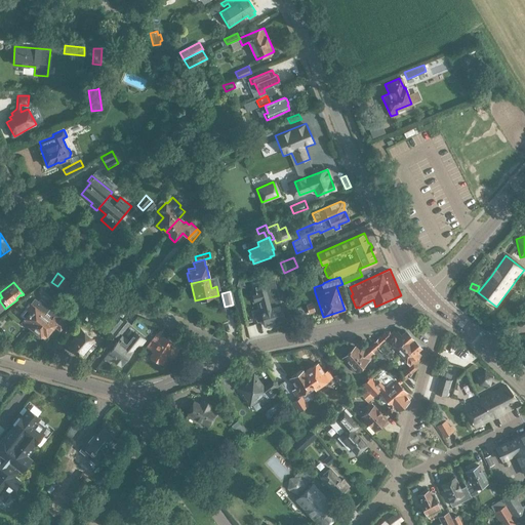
[(265,325),(274,322),(266,292),(256,295),(257,297),(252,298),(254,305),(258,304),(260,312),(255,313),(257,320),(263,319),(265,325)]
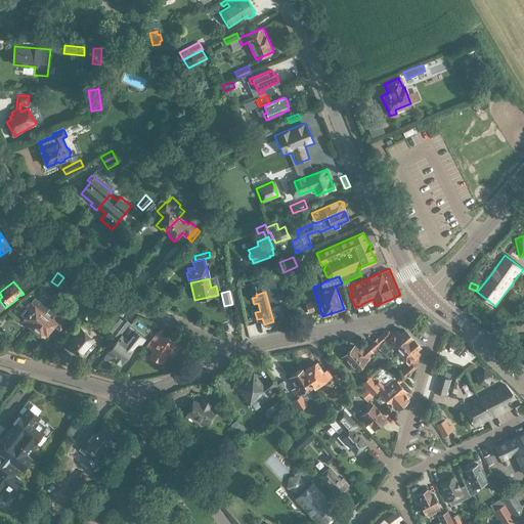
[(35,297),(31,302),(29,301),(28,303),(26,305),(24,307),(26,308),(19,314),(24,318),(20,321),(26,325),(27,325),(32,331),(33,329),(51,306),(50,306),(40,298),(38,300),(35,297)]
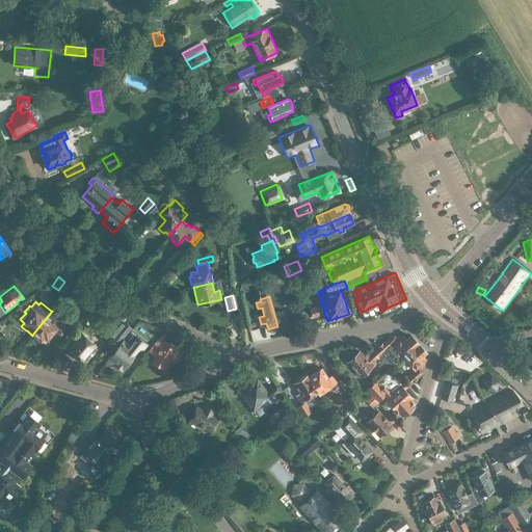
[(52,311),(33,334),(46,344),(56,331),(61,336),(68,327),(61,322),(67,317),(54,307),(51,311),(52,311)]
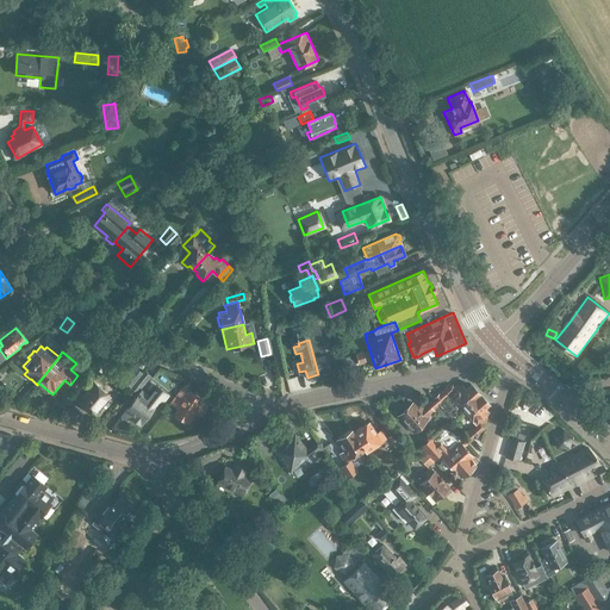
[(359,363),(366,361),(362,352),(355,354),(359,363)]
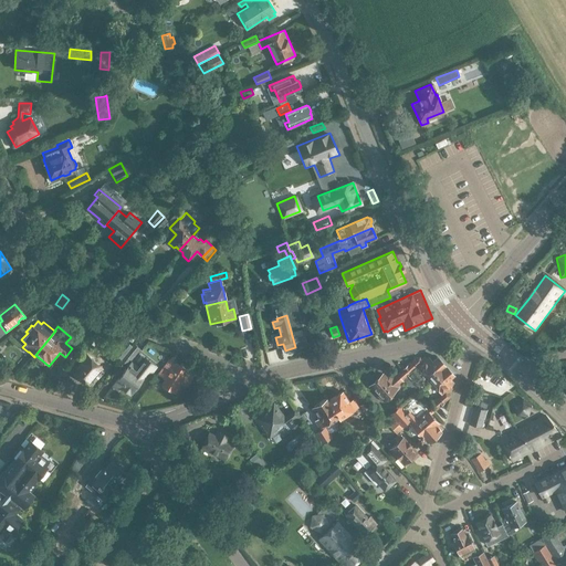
[(303,327),(291,332),(295,347),(300,347),(301,350),(307,349),(306,345),(307,345),(303,327)]
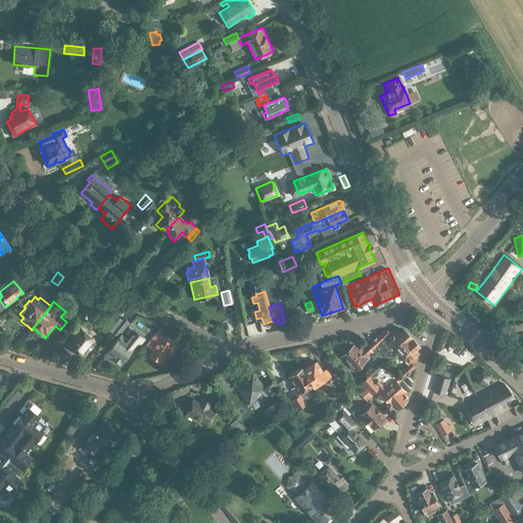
[(123,320),(116,315),(104,329),(110,334),(111,333),(123,320)]
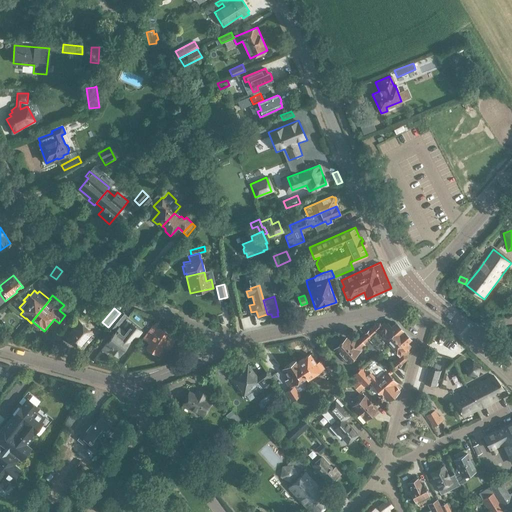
[(121,311),(120,313),(109,326),(114,331),(126,317),(126,315),(121,311)]
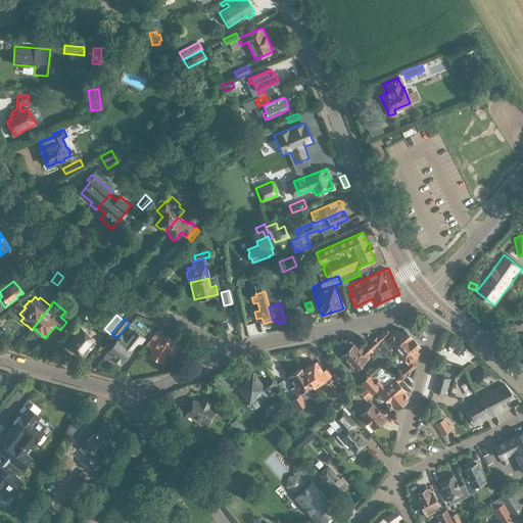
[(68,323),(61,331),(64,334),(72,325),(68,323)]
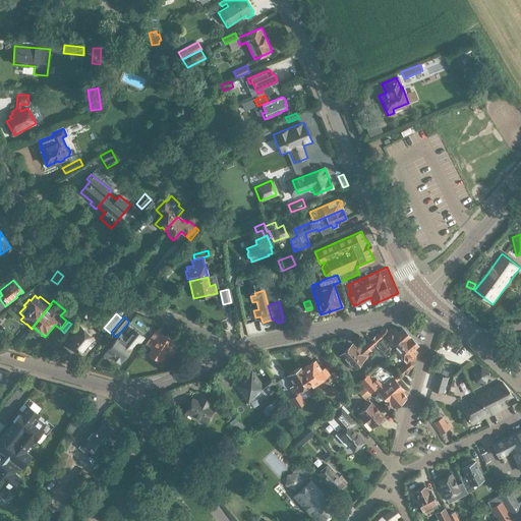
[(66,342),(80,355),(95,339),(80,326),(66,342)]
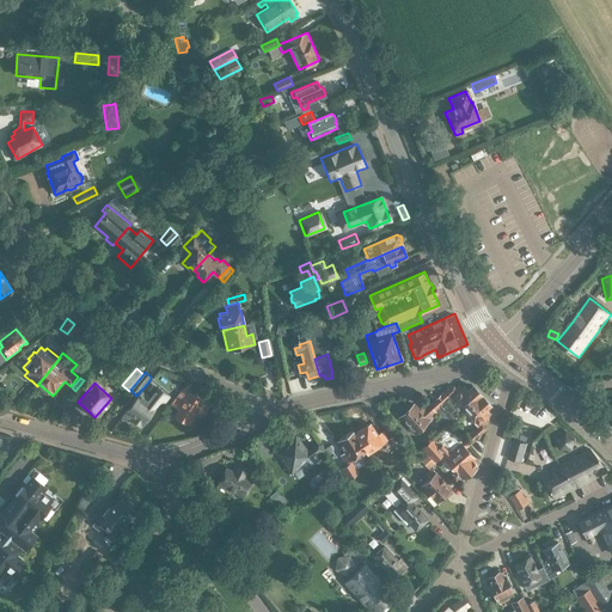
[(450,387),(435,399),(454,420),(465,410),(482,395),(473,385),(467,390),(463,386),(460,389),(458,386),(456,389),(453,386),(450,387)]
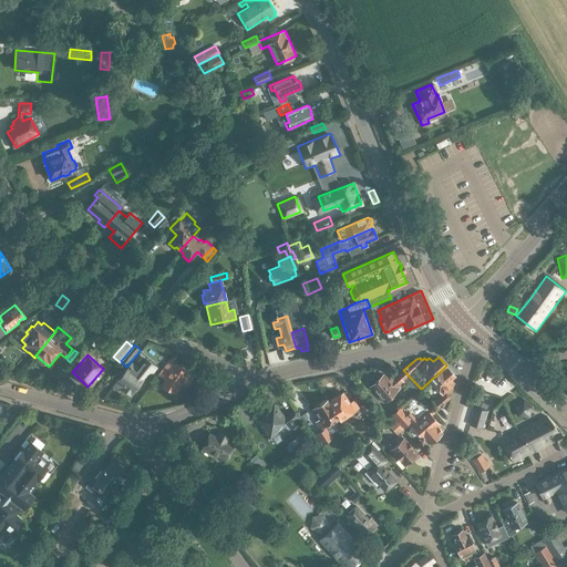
[(175,363),(173,362),(169,360),(157,374),(165,379),(162,385),(176,394),(183,385),(186,388),(194,374),(175,363)]
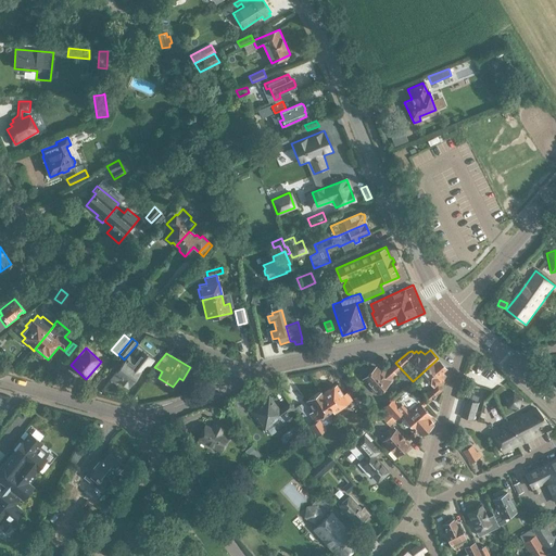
[(147,369),(153,361),(147,354),(139,364),(128,355),(111,379),(116,383),(118,381),(127,388),(141,370),(141,369),(143,367),(147,369)]
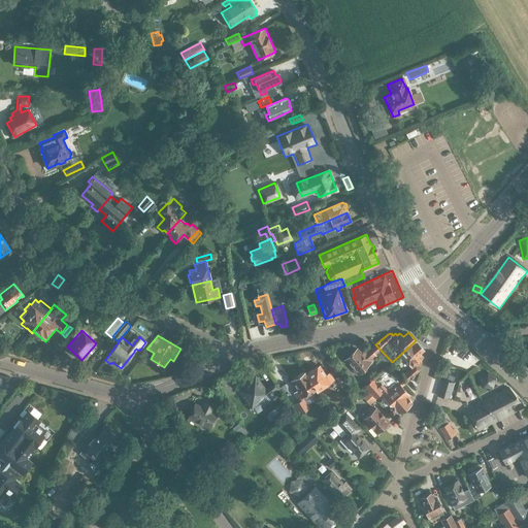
[(416,340),(401,354),(407,361),(406,361),(410,366),(403,373),(404,374),(400,377),(405,383),(419,371),(418,369),(420,368),(418,366),(422,362),(421,360),(424,357),(420,353),(424,350),(416,340)]
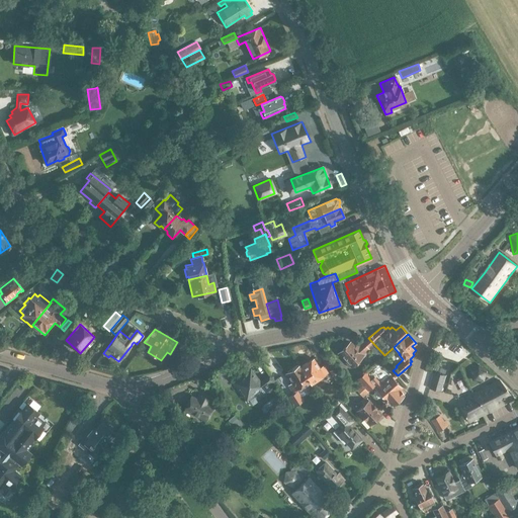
[(384,355),(368,338),(360,345),(357,342),(354,345),(350,341),(338,352),(350,365),(353,365),(362,356),(363,357),(370,350),(379,360),(384,355)]
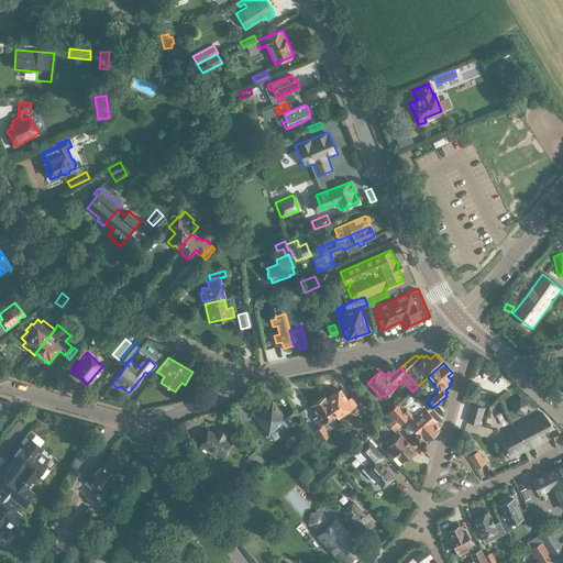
[(338,418),(351,409),(356,405),(352,397),(348,399),(341,388),(339,390),(338,389),(327,397),(337,415),(338,418)]
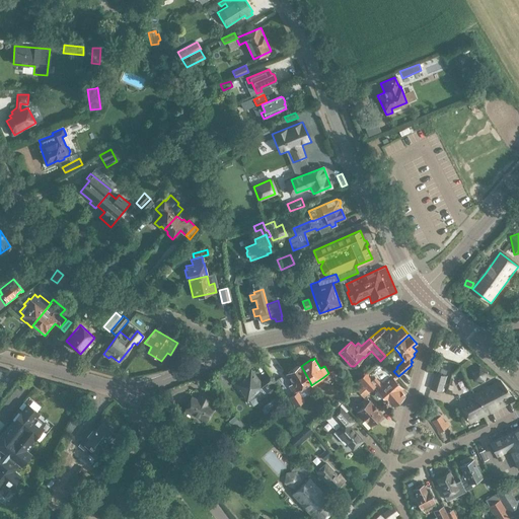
[(398,376),(393,371),(390,374),(378,362),(358,379),(362,383),(369,392),(370,393),(373,391),(370,388),(373,385),(385,399),(387,401),(387,400),(392,406),(397,405),(403,400),(404,395),(405,395),(404,394),(404,393),(401,390),(403,388),(395,379),(398,376)]
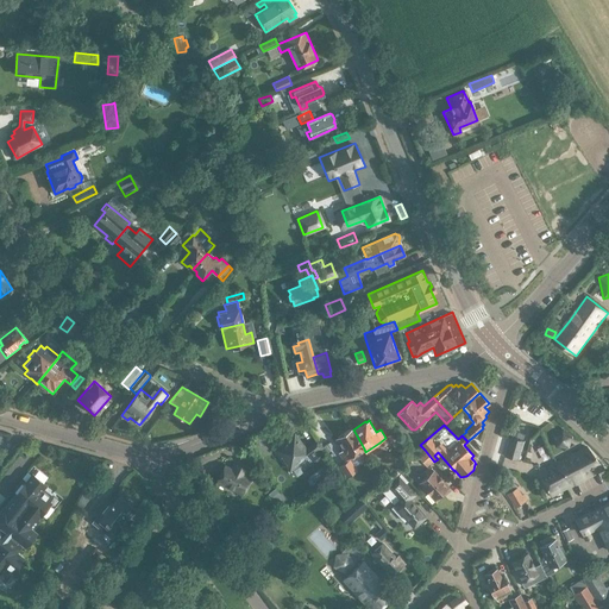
[(364,449),(353,429),(351,427),(334,438),(343,450),(338,452),(344,462),(353,456),(364,449)]
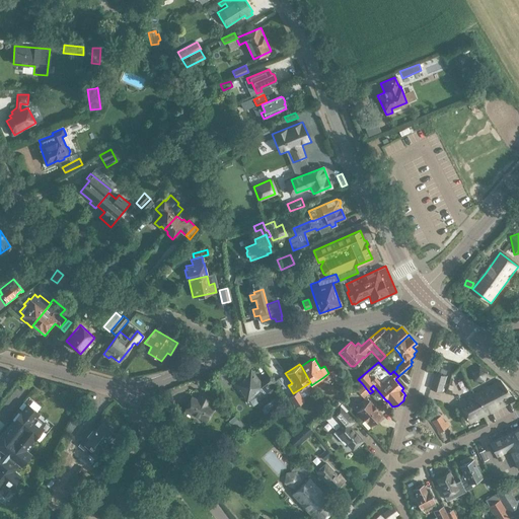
[(338,374),(334,369),(328,372),(332,377),(338,374)]
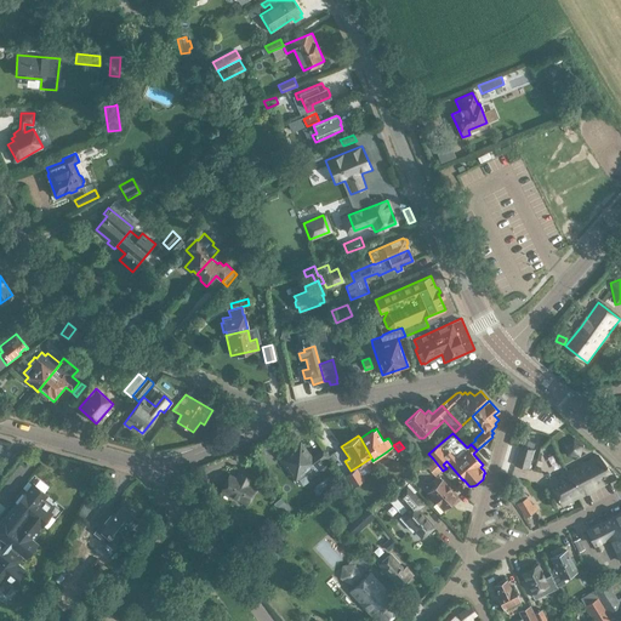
[(298,443),(297,444),(279,457),(295,478),(312,465),(318,472),(331,461),(323,449),(311,459),(298,443)]
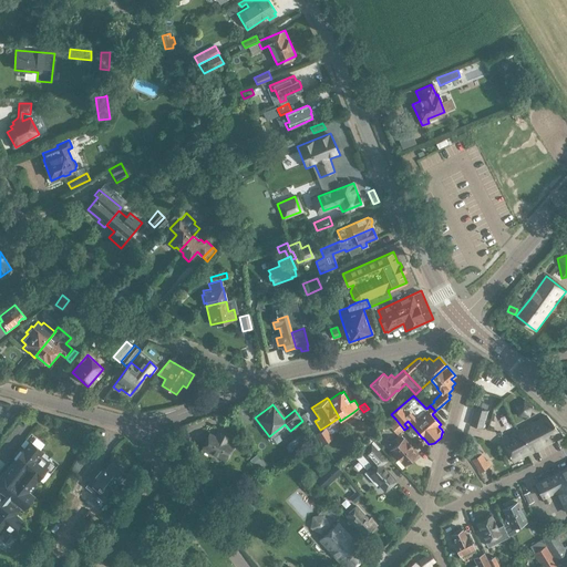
[(470,424),(482,428),(487,411),(474,406),(470,424)]
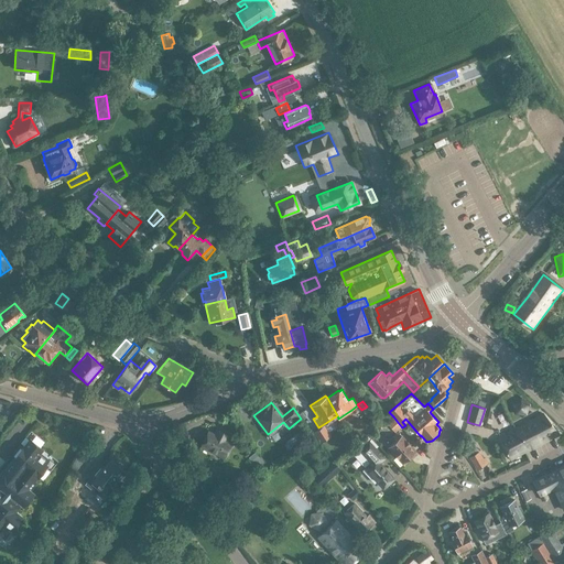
[(560,434),(543,413),(512,430),(524,452),(560,434)]
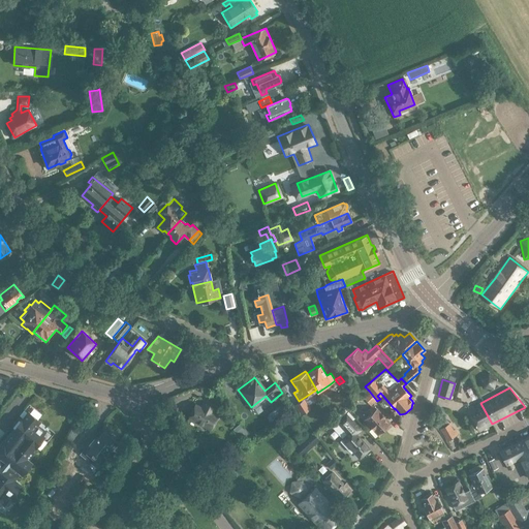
[(369,391),(363,396),(371,405),(376,400),(369,391)]
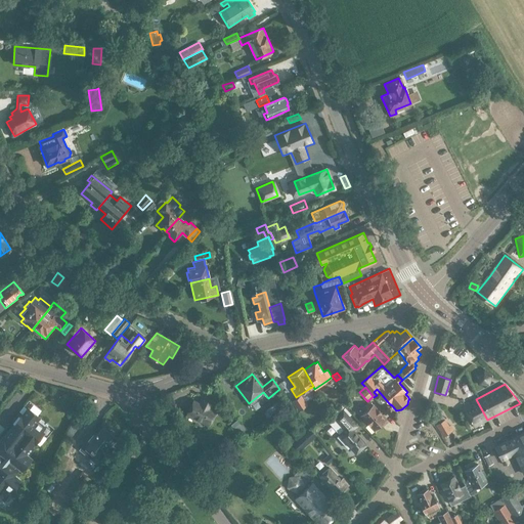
[(303,402),(299,397),(294,401),(297,406),(303,402)]
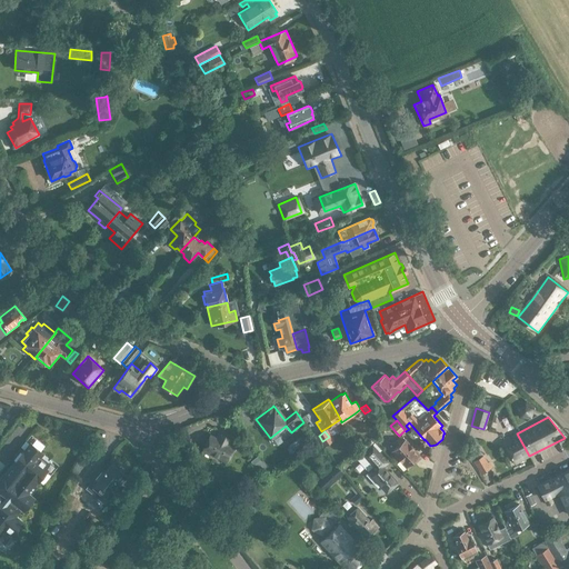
[(229,445),(231,439),(220,433),(218,438),(210,435),(203,449),(227,462),(230,457),(231,457),(233,453),(232,451),(235,448),(229,445)]
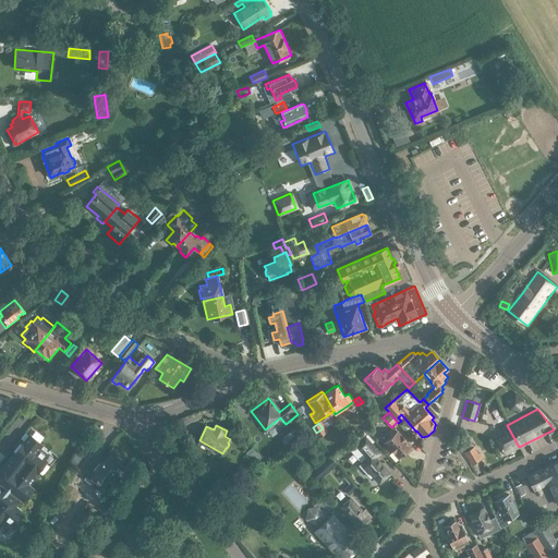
[(505,453),(519,447),(507,425),(493,432),(505,453)]
